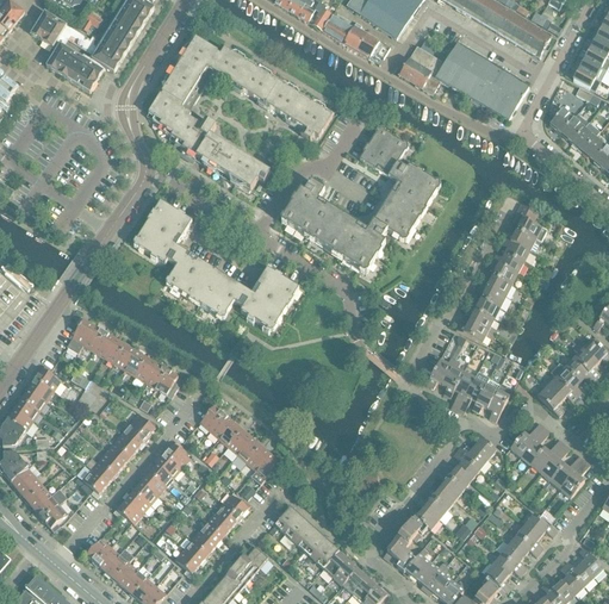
[(1,0),(0,1),(0,10),(14,22),(23,11),(7,0),(1,0)]
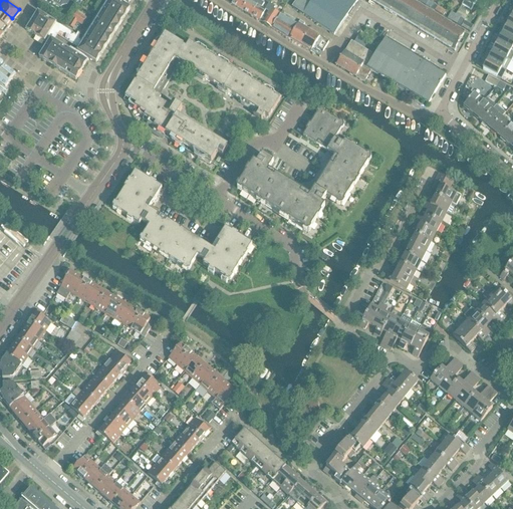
[(36,8),(25,26),(34,32),(46,39),(38,53),(50,61),(62,68),(74,76),(87,55),(94,59),(100,50),(106,41),(111,32),(117,23),(122,13),(129,4),(125,2),(126,0),(105,0),(104,2),(98,11),(92,20),(87,29),(81,38),(76,47),(74,50),(62,42),(46,33),(55,19),(45,14),(36,8)]
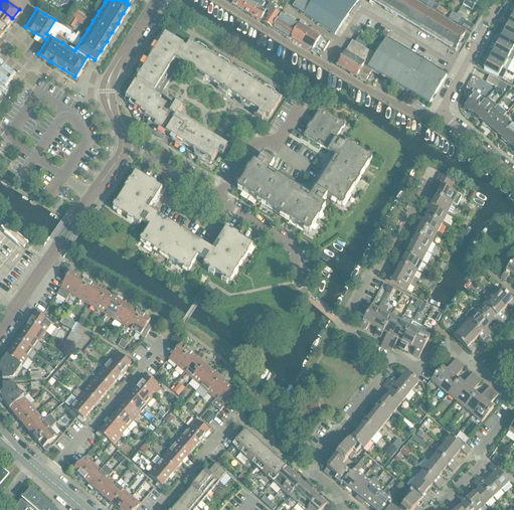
[(246,0),(242,7),(250,12),(255,4),(250,1),(251,0),(246,0)]
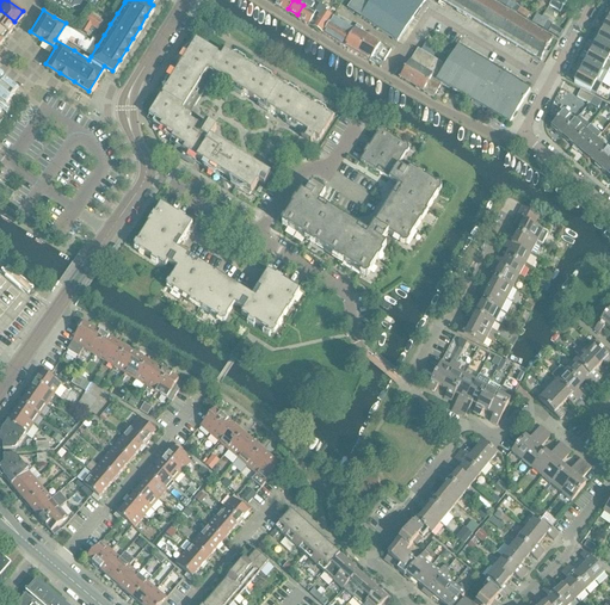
[(299,0),(297,1),(303,5),(297,14),(307,20),(313,11),(309,8),(313,0),(299,0)]
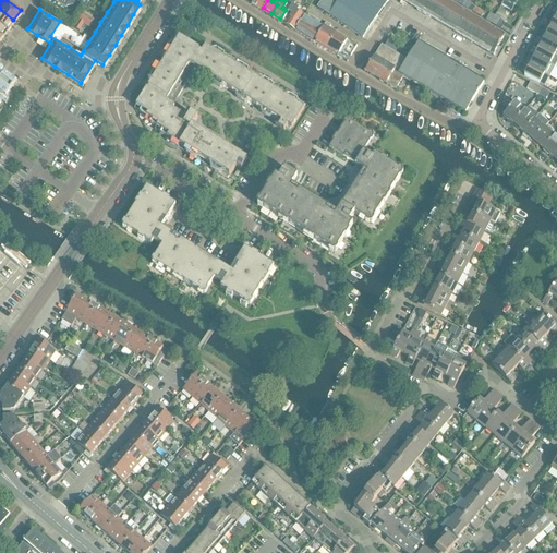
[(286,0),(282,8),(286,10),(280,19),(293,26),(302,12),(295,8),(298,5),(292,2),(293,0),(286,0)]
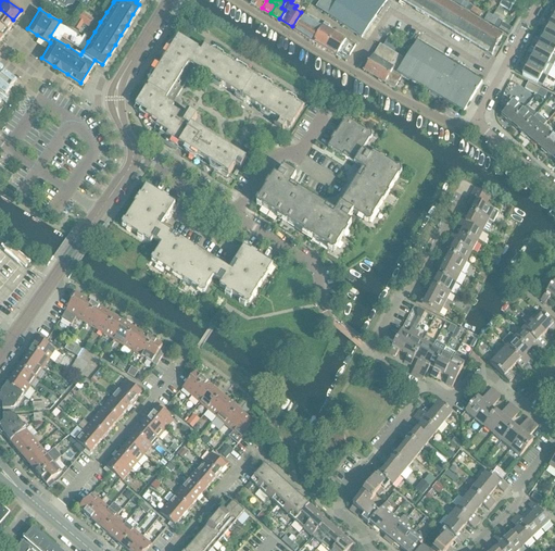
[(317,0),(315,3),(328,12),(336,0),(317,0)]
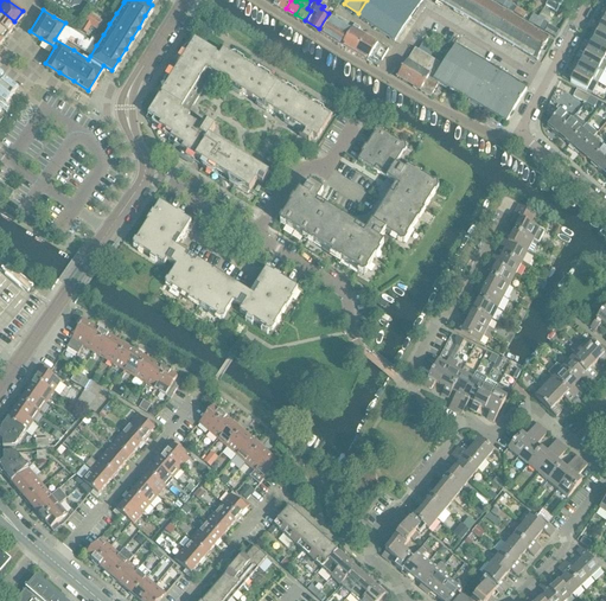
[(367,0),(358,13),(393,37),(419,0),(367,0)]
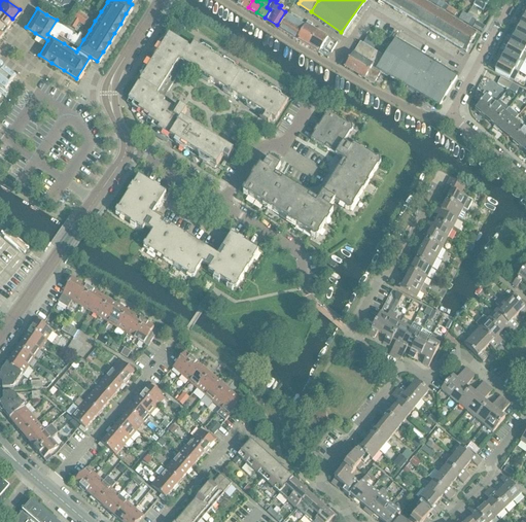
[(463,23),(425,0),(383,0),(452,41),(463,23)]
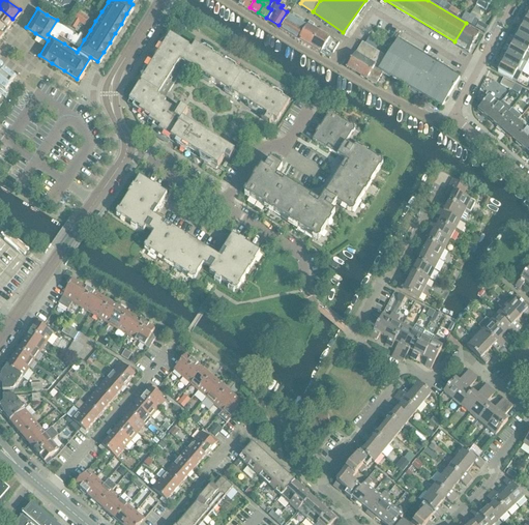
[(49,6),(55,10),(58,6),(51,2),(49,6)]
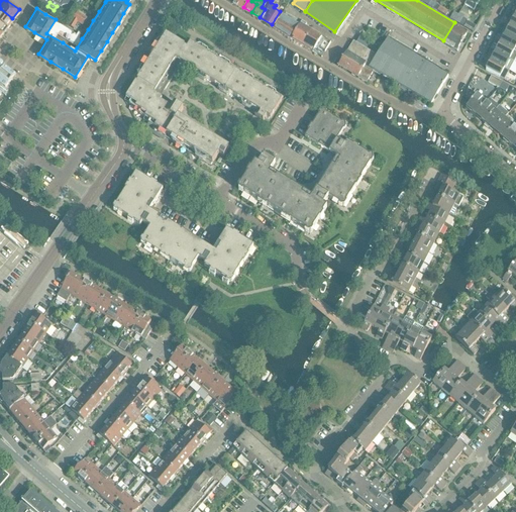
[(447,7),(438,2),(436,7),(444,12),(447,7)]
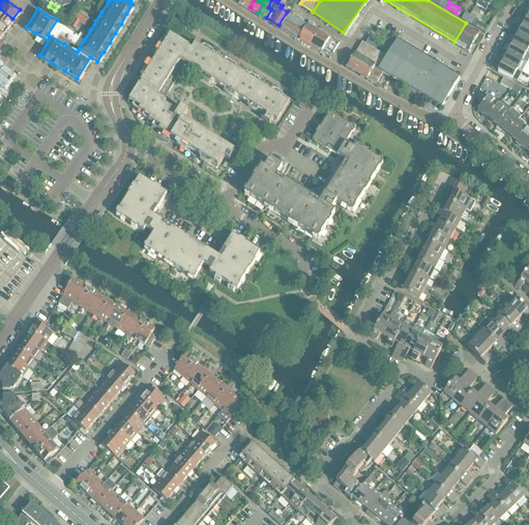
[(287,11),(278,25),(287,30),(296,17),(290,13),(293,8),(290,6),(287,11)]
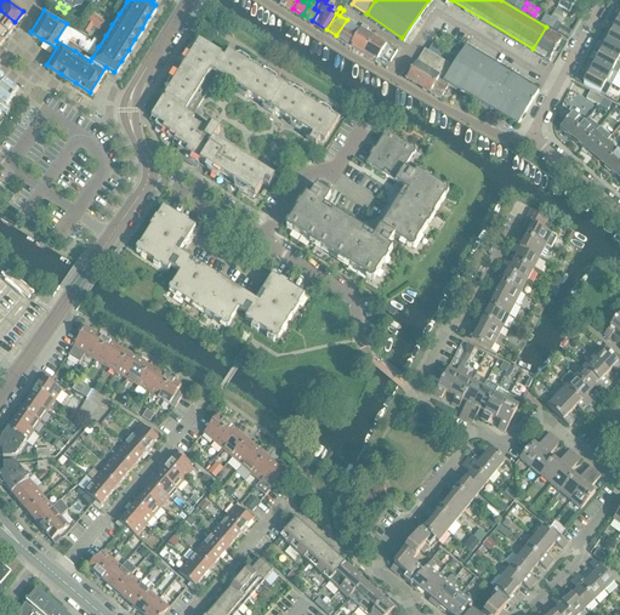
[(0,26),(7,32),(15,22),(0,10),(0,26)]
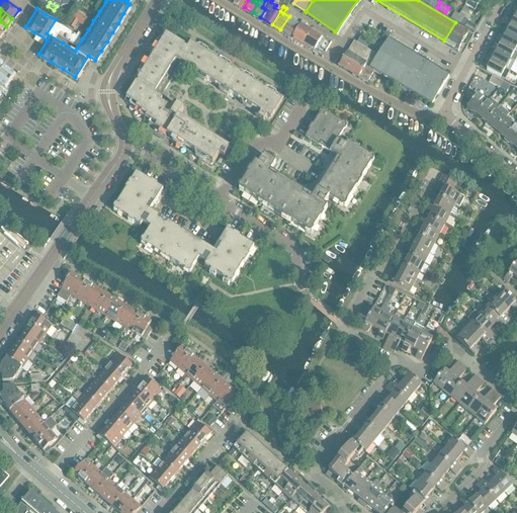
[(453,17),(457,11),(453,8),(449,14),(453,17)]
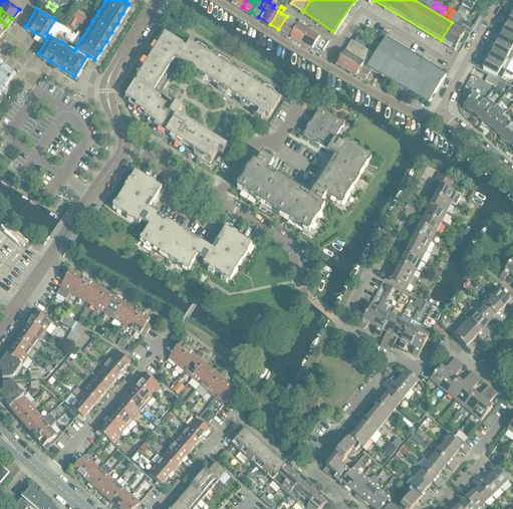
[(75,9),(67,22),(71,24),(75,18),(79,20),(83,14),(75,9)]
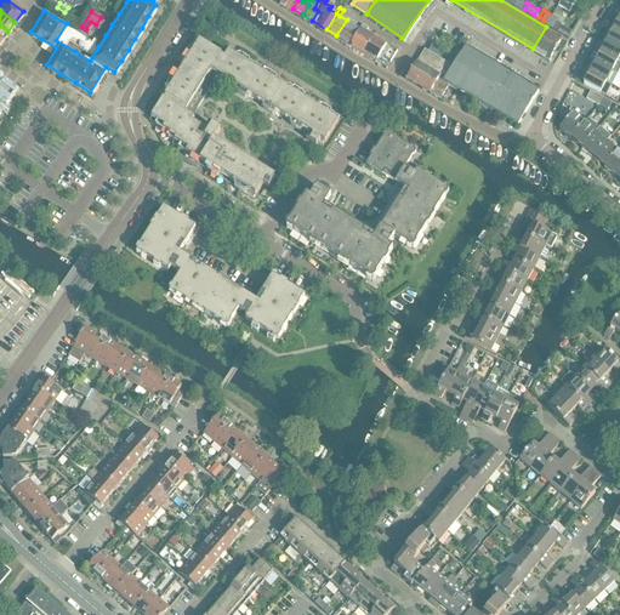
[(549,13),(544,21),(556,28),(559,20),(555,17),(557,15),(550,11),(549,13)]
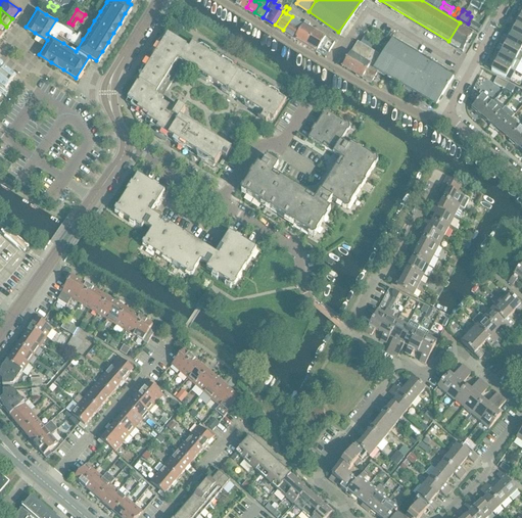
[(521,14),(517,11),(513,17),(516,19),(515,21),(521,26),(521,14)]
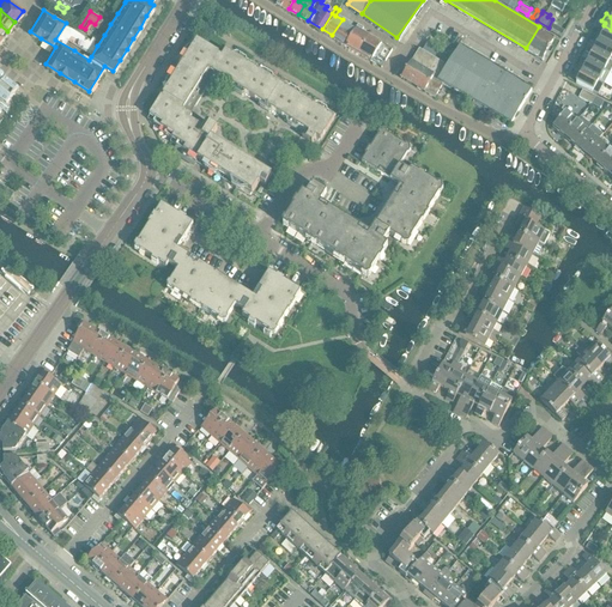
[(343,19),(332,35),(344,42),(353,24),(356,20),(352,18),(349,23),(343,19)]
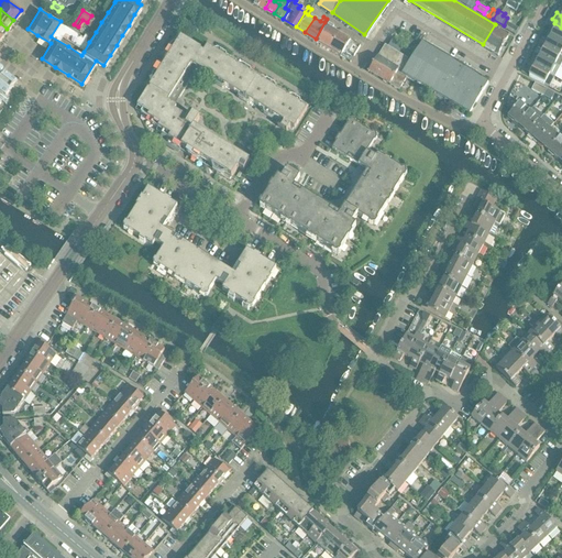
[(324,22),(316,39),(328,45),(338,29),(335,28),(334,29),(330,25),(332,21),(327,19),(324,22)]
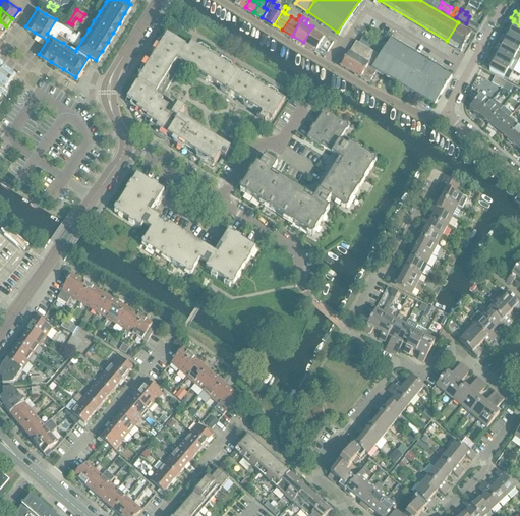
[(78,34),(59,21),(54,30),(73,42),(78,34)]
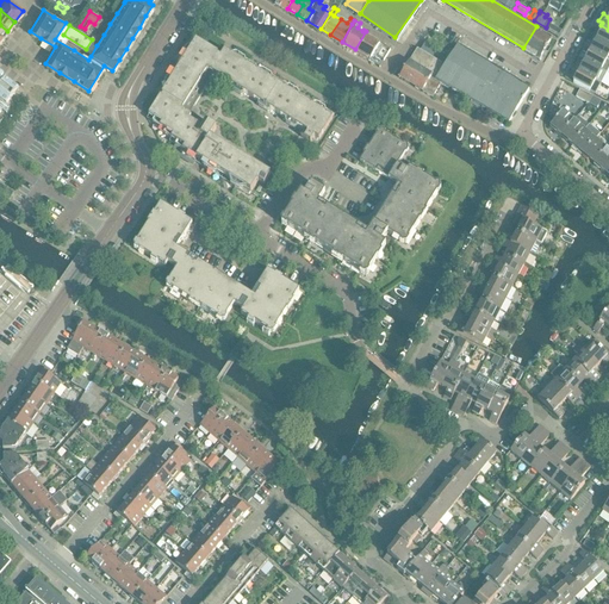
[(595,27),(591,35),(595,36),(608,43),(608,30),(601,25),(598,29),(595,27)]
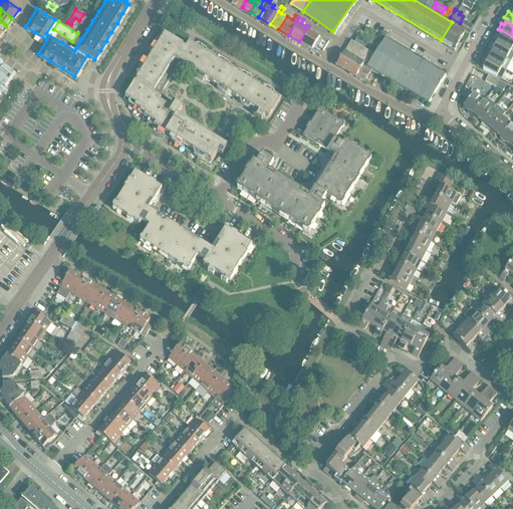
[(452,22),(441,40),(453,47),(464,29),(452,22)]
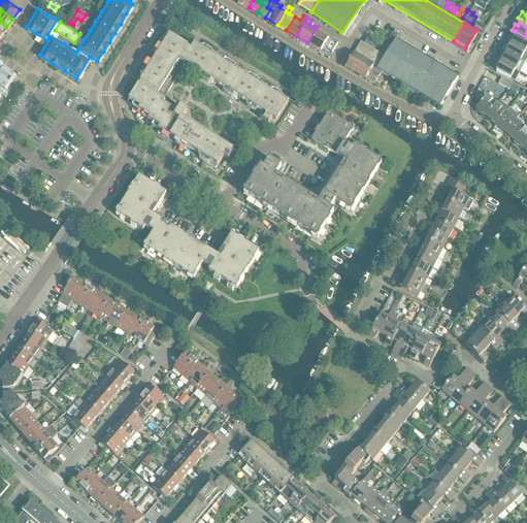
[(317,27),(307,42),(322,52),(325,45),(331,48),(336,39),(327,34),(328,33),(317,27)]
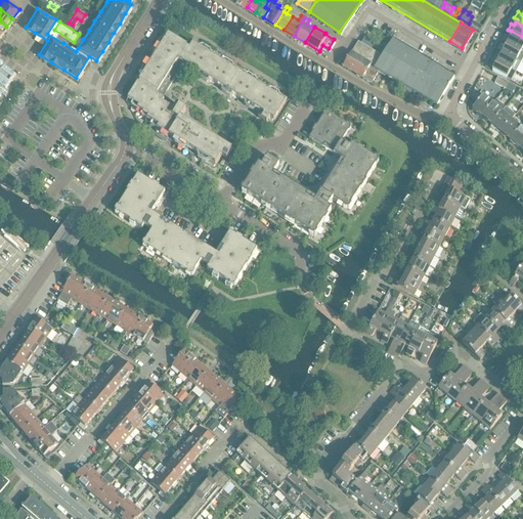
[(171,74),(178,61),(180,58),(198,70),(198,72),(198,74),(205,78),(207,77),(208,76),(221,84),(220,85),(221,88),(228,92),(230,92),(231,91),(244,98),(244,99),(244,102),(251,106),(253,106),(254,104),(260,109),(257,114),(265,119),(268,114),(272,117),(284,97),(278,94),(277,90),(270,85),(265,86),(256,80),(255,76),(247,71),(243,72),(232,66),(231,61),(224,56),(219,57),(210,51),(209,47),(201,42),(197,43),(191,40),(187,45),(184,43),(185,42),(167,31),(163,36),(159,37),(154,44),(155,49),(149,58),(144,59),(139,68),(140,72),(126,95),(131,98),(129,101),(140,109),(139,112),(150,119),(148,122),(155,125),(153,129),(164,136),(166,132),(172,136),(173,140),(181,145),(185,144),(195,150),(197,155),(204,160),(209,159),(214,162),(220,152),(225,155),(230,146),(218,139),(219,137),(219,135),(211,131),(209,131),(209,132),(195,125),(197,123),(195,121),(188,117),(186,117),(185,118),(179,115),(184,106),(175,100),(173,103),(159,93),(164,85),(166,86),(173,75),(171,74)]
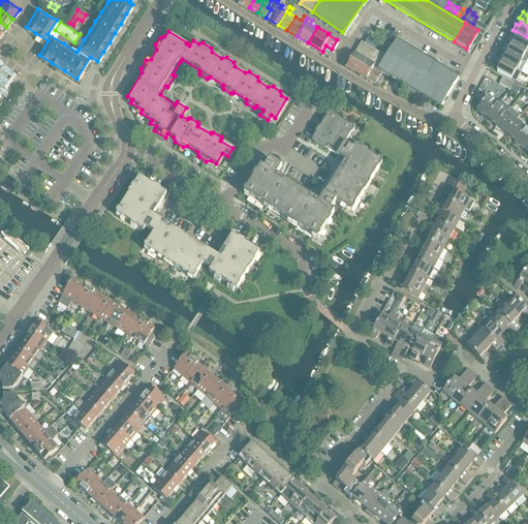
[(527,37),(516,31),(510,40),(527,49),(527,37)]
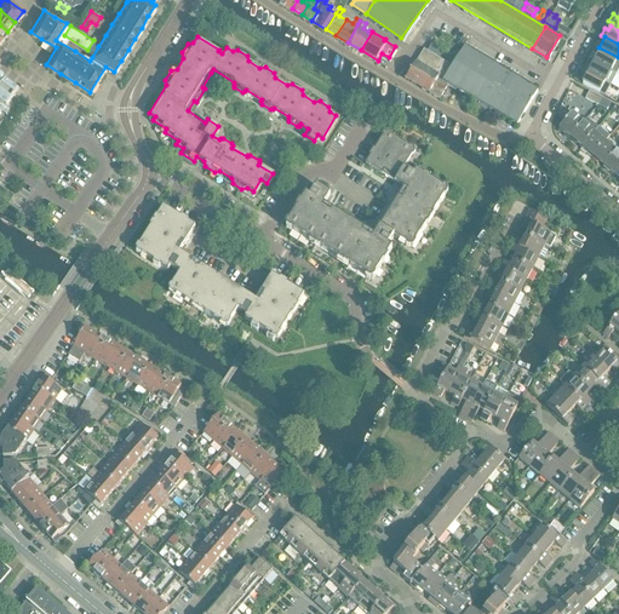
[(464,42),(452,62),(442,79),(446,81),(454,86),(456,85),(502,112),(522,78),(464,42)]
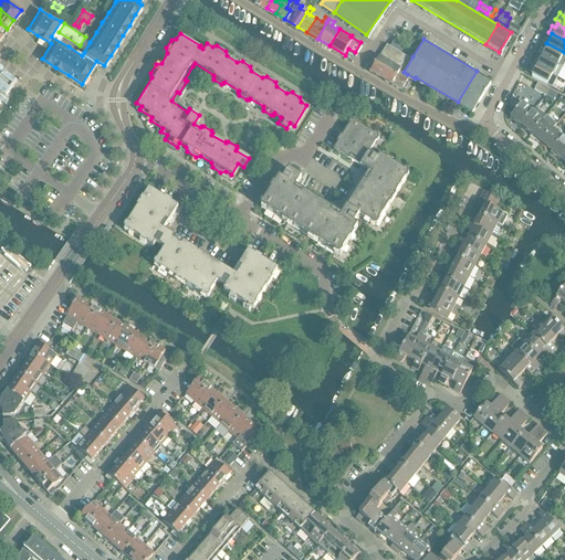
[(404,72),(412,56),(386,41),(369,69),(400,86),(407,74),(404,72)]
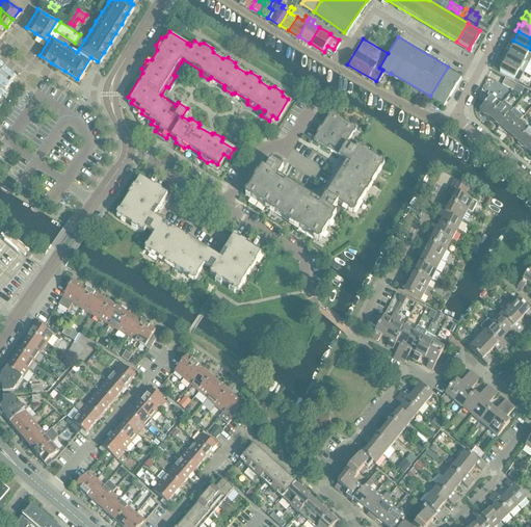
[(509,38),(507,42),(510,43),(510,42),(512,43),(508,50),(528,59),(530,52),(530,49),(513,41),(509,38)]
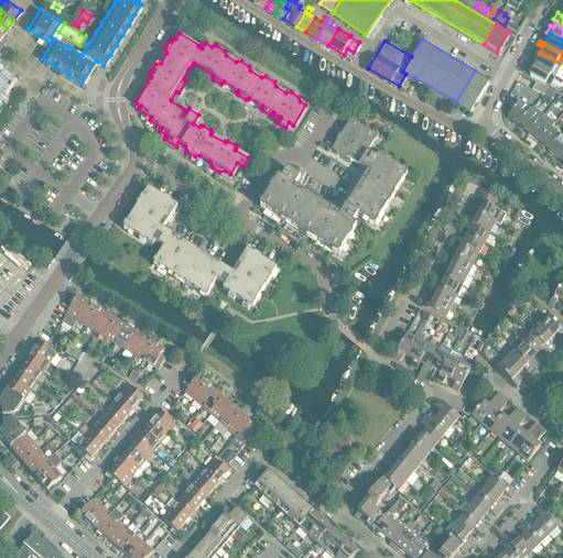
[(539,53),(534,63),(554,73),(560,76),(562,69),(562,65),(560,63),(539,53)]
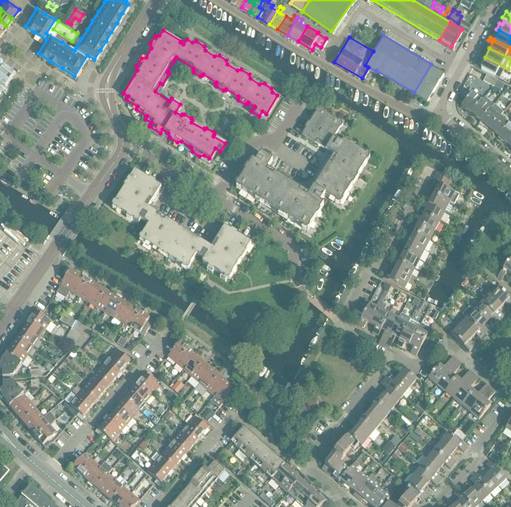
[(485,57),(480,65),(494,73),(498,75),(503,66),(485,57)]
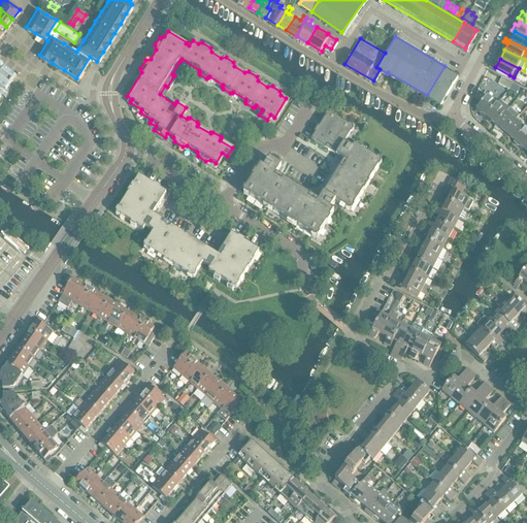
[(0,91),(3,87),(4,88),(14,73),(0,62),(0,91)]
